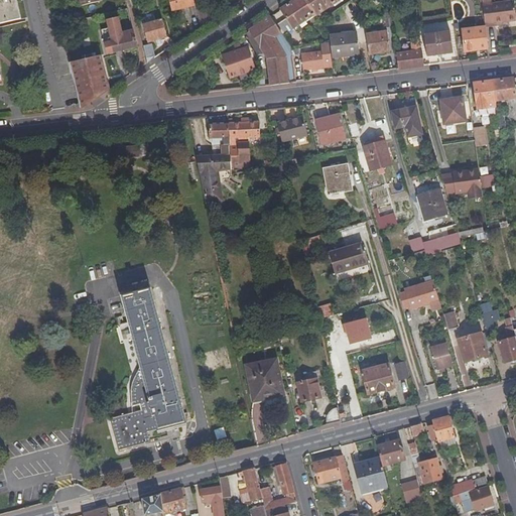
[(0,0),(0,23),(22,19),(17,0),(0,0)]
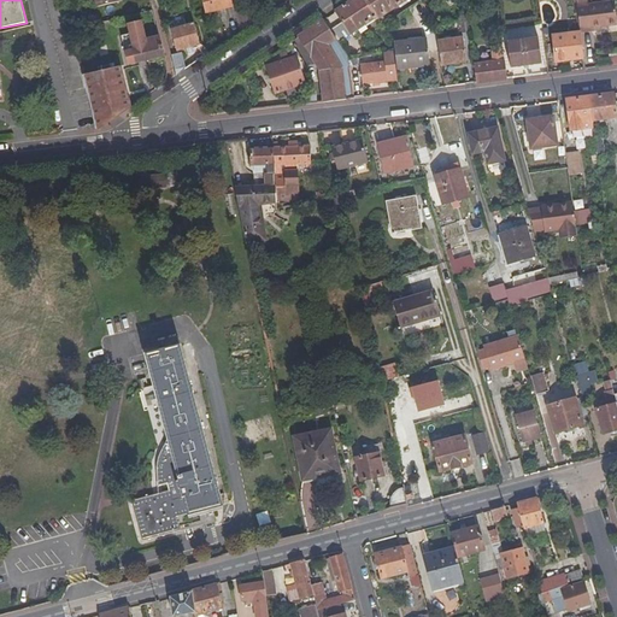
[(46,0),(68,92),(84,88),(63,0),(46,0)]
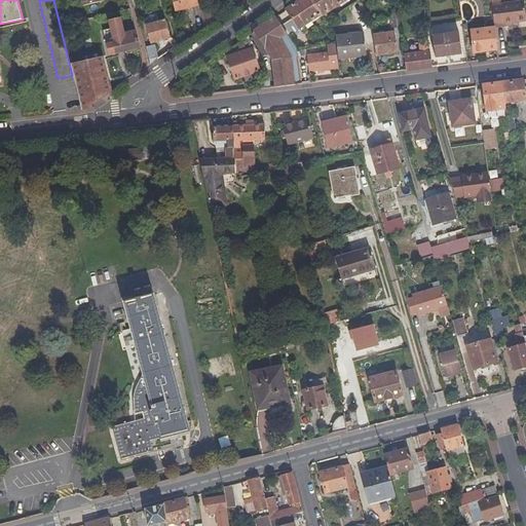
[(175,0),(177,9),(201,3),(200,0),(175,0)]
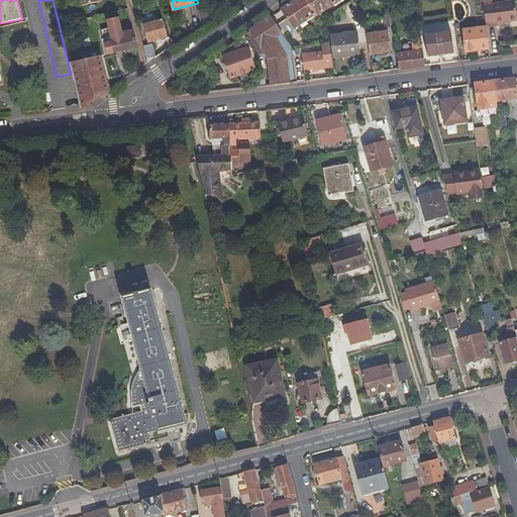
[(282,9),(287,17),(277,24),(282,32),(284,34),(316,13),(306,0),(295,0),(288,5),(282,9)]
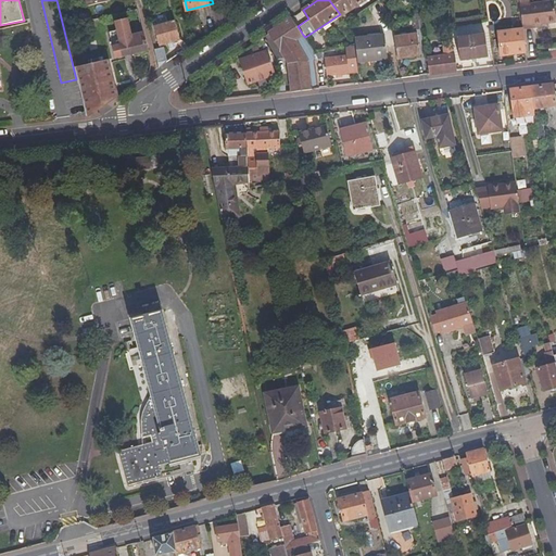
[(329,0),(340,14),(341,16),(365,0),(329,0)]
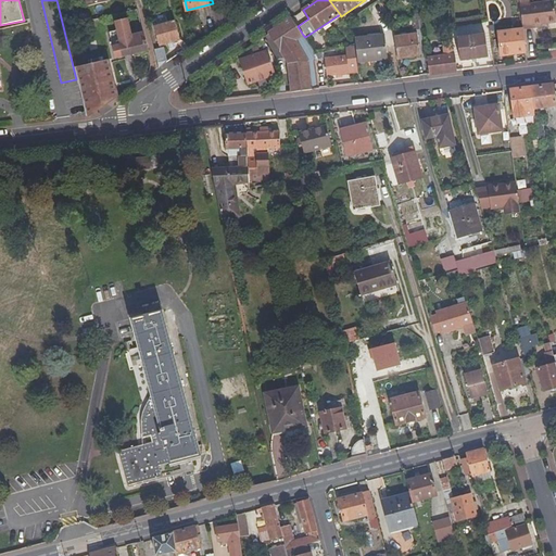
[(392,0),(380,0),(392,19),(396,15),(392,8),(389,2),(391,1),(392,0)]
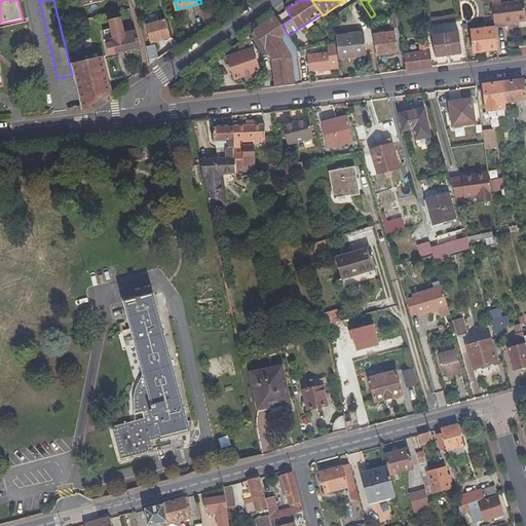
[(502,4),(501,1),(492,2),(494,20),(495,28),(505,27),(505,25),(525,22),(525,12),(525,1),(502,4)]
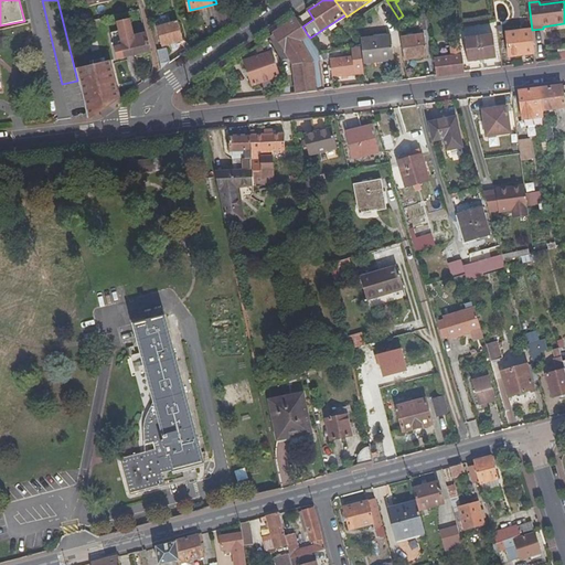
[(219,12),(222,29),(233,21),(227,7),(219,12)]
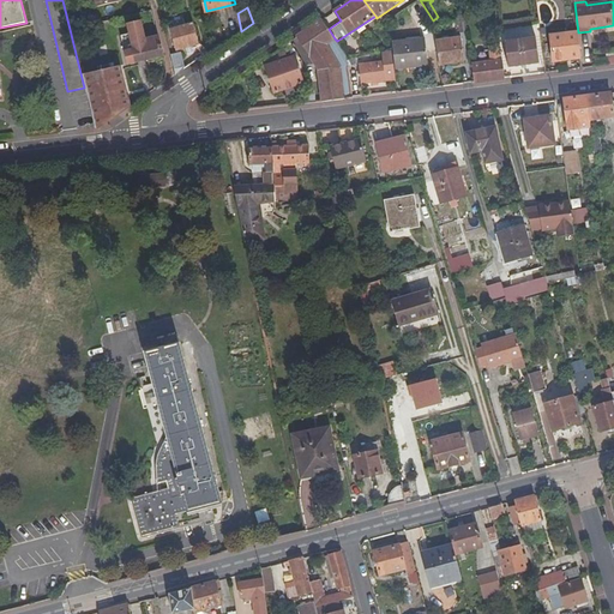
[(130,62),(164,54),(160,34),(148,37),(143,19),(130,23),(132,32),(122,35),(130,62)]
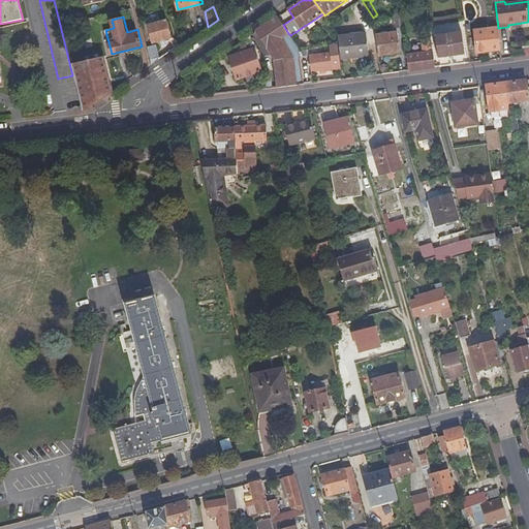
[(292,50),(284,37),(288,33),(283,25),(278,17),(262,27),(256,31),(271,56),(275,61),(278,88),(297,86),(292,50)]
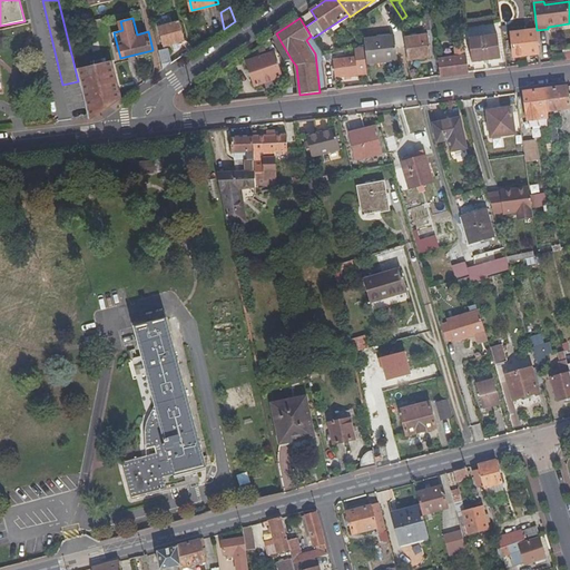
[(537,30),(536,21),(520,22),(521,31),(537,30)]
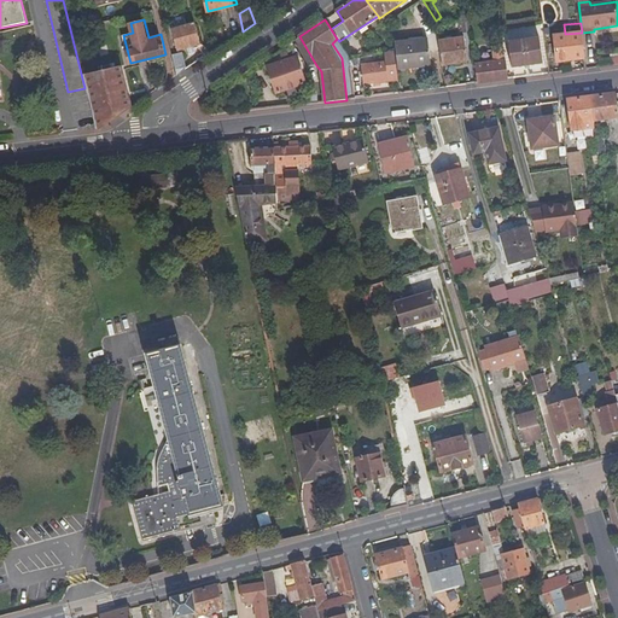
[(174,30),(179,51),(203,45),(198,24),(174,30)]
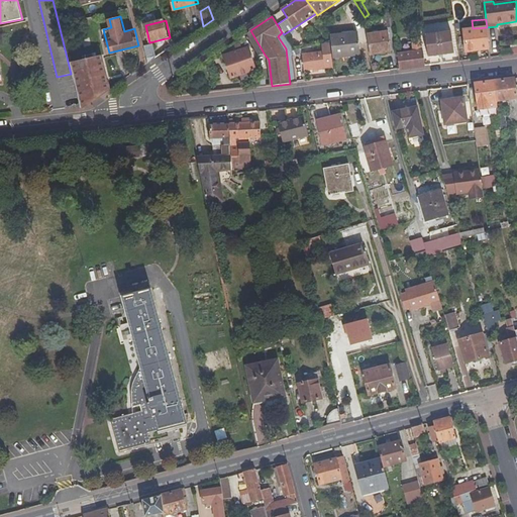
[(460,62),(464,62),(459,26),(455,26),(460,62)]
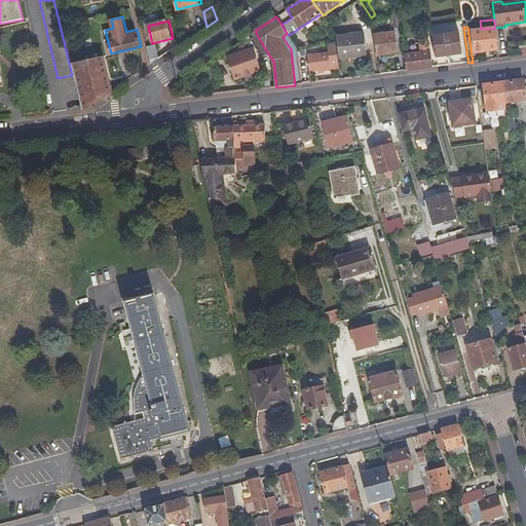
[(495,28),(481,29),(473,30),(475,52),(498,49),(495,28)]
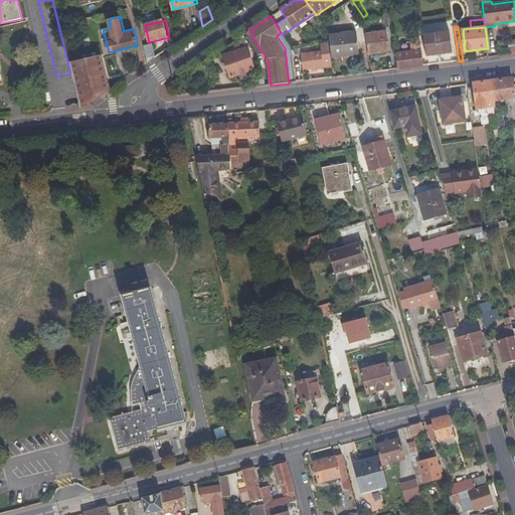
[(326,30),(319,32),(322,44),(330,43),(329,36),(329,34),(328,31),(326,30)]
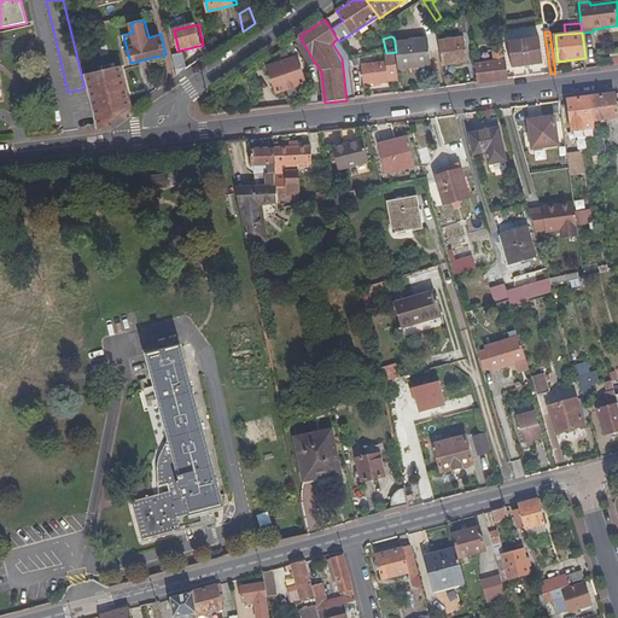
[(439,39),(444,66),(468,64),(465,36),(439,39)]
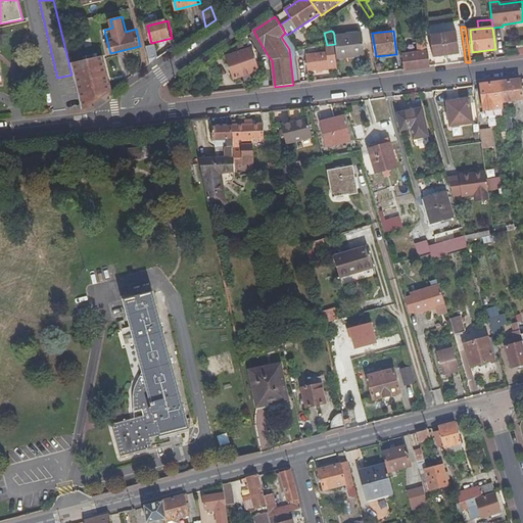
[(287,35),(285,33),(281,37),(289,49),(293,85),(299,84),(296,51),(295,47),(287,35)]
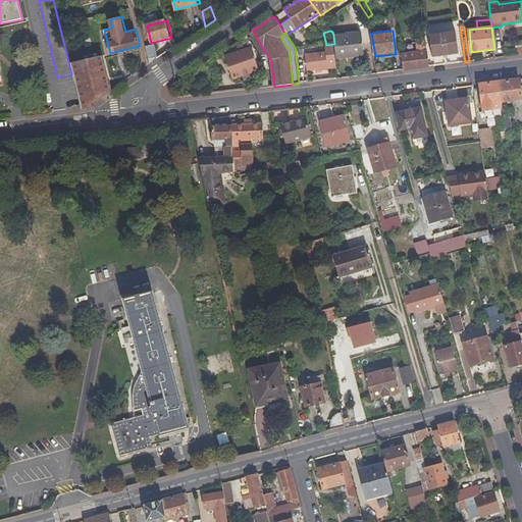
[(456,33),(430,36),(432,58),(459,55),(456,33)]
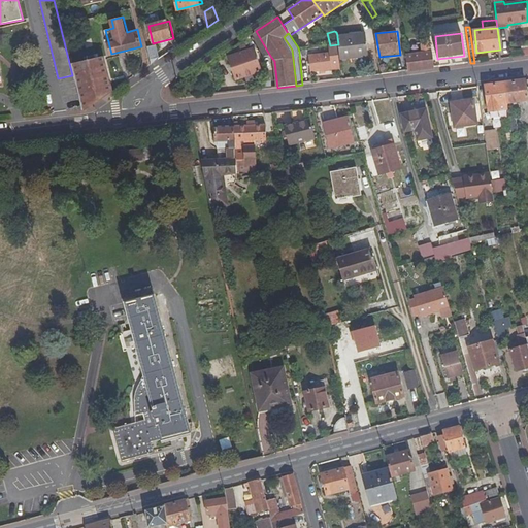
[(368,56),(365,34),(337,37),(338,44),(339,59),(368,56)]
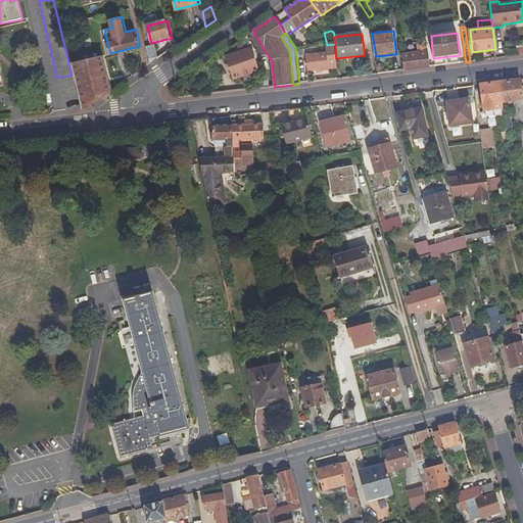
[(251,48),(253,48),(244,37),(242,38),(243,42),(242,42),(242,45),(238,46),(240,52),(227,56),(234,80),(258,72),(251,48)]
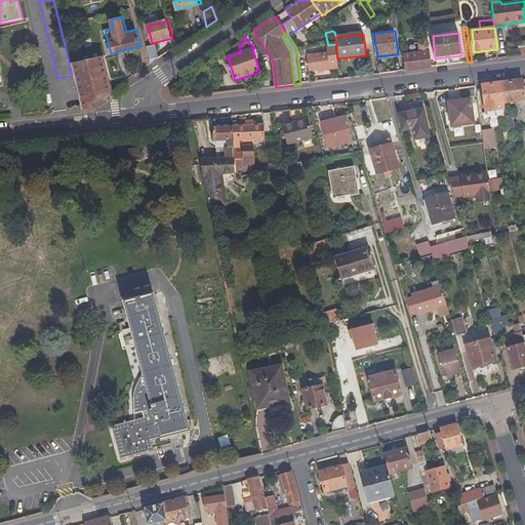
[(336,44),(328,45),(328,54),(308,56),(309,72),(338,69),(337,58),(336,44)]
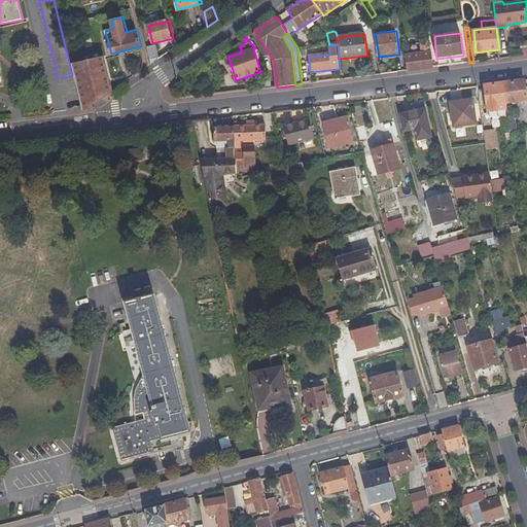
[(148,47),(152,64),(160,59),(156,45),(148,47)]
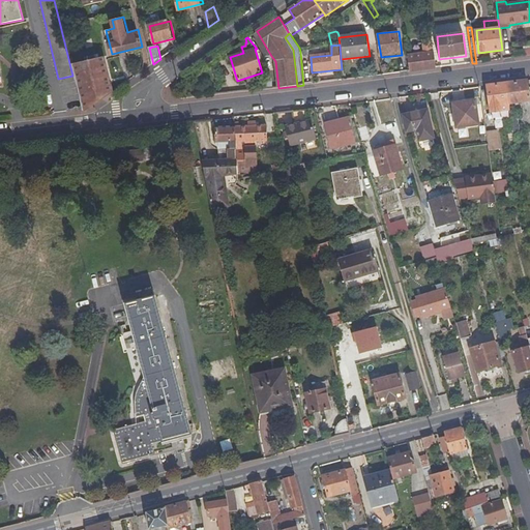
[(423,69),(436,68),(433,46),(422,47),(422,55),(408,56),(409,71),(423,69)]
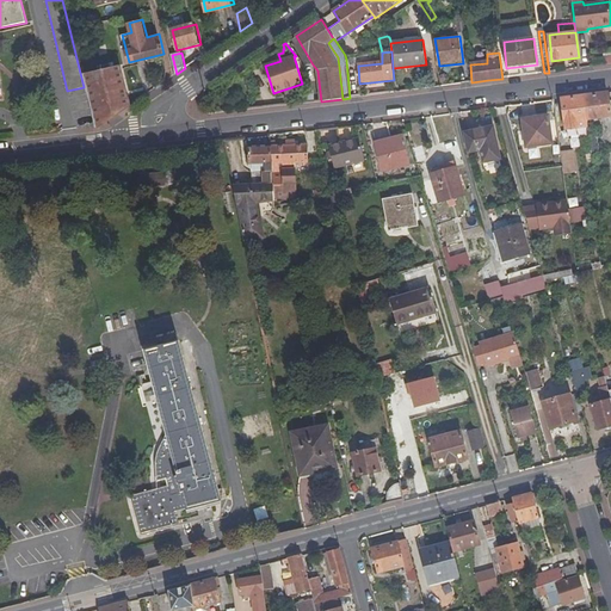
[(321,102),(318,71),(313,65),(302,66),(313,88),(313,91),(314,103),(321,102)]
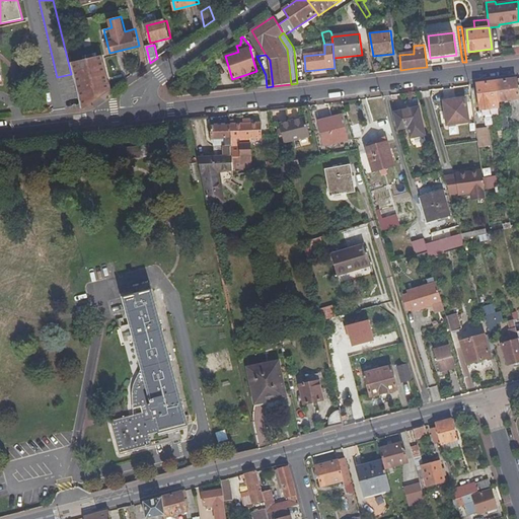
[(70,64),(78,96),(81,109),(97,98),(109,90),(101,56),(70,64)]
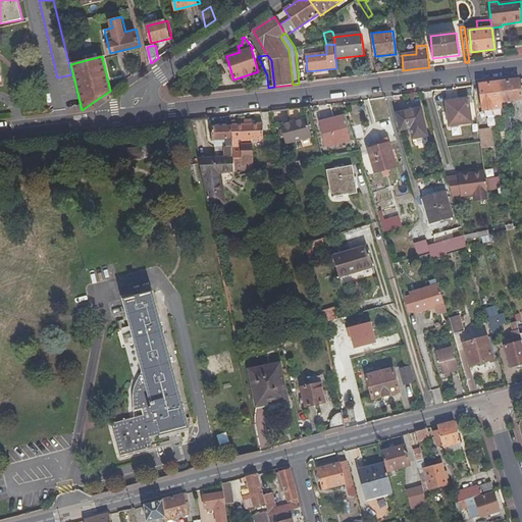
[(260,80),(255,81),(256,89),(268,88),(267,77),(267,75),(260,75),(260,80)]
